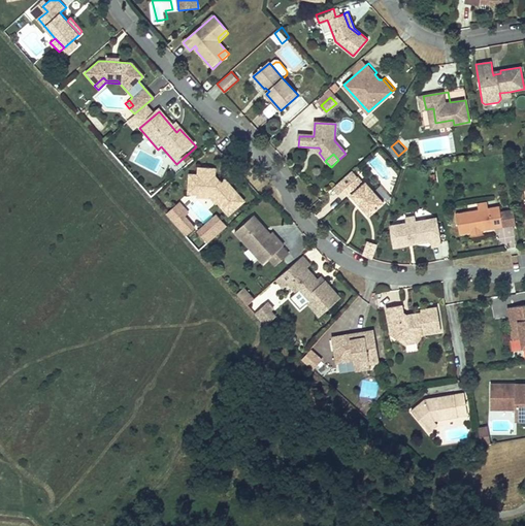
[(218,182),(212,176),(212,168),(196,167),(196,175),(188,175),(187,194),(195,195),(196,191),(209,192),(217,200),(215,202),(226,215),(241,201),(227,184),(225,186),(220,181),(218,182)]
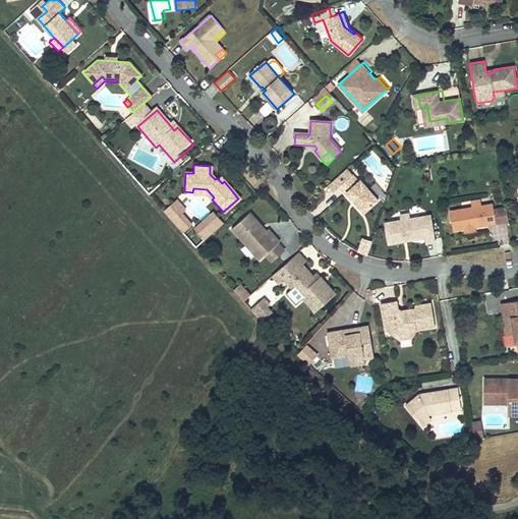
[(364,214),(379,200),(360,180),(358,182),(352,175),(338,188),(345,195),(347,194),(353,202),(355,199),(357,203),(356,205),(364,214)]
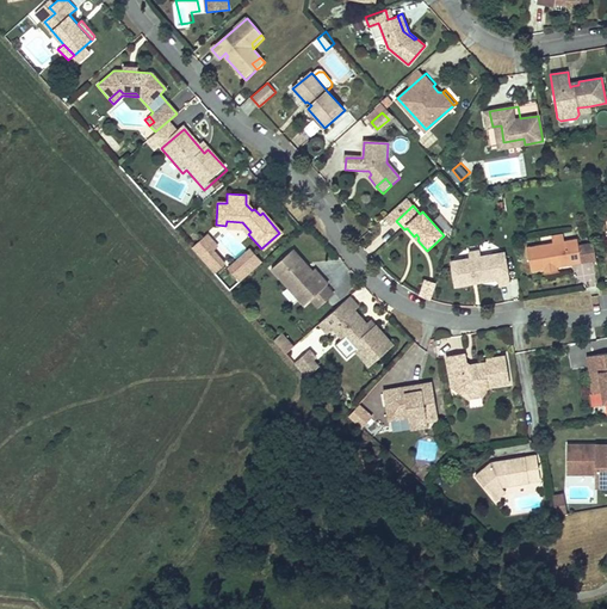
[(242,222),(227,221),(225,226),(225,228),(242,229),(247,235),(248,234),(251,232),(242,222)]
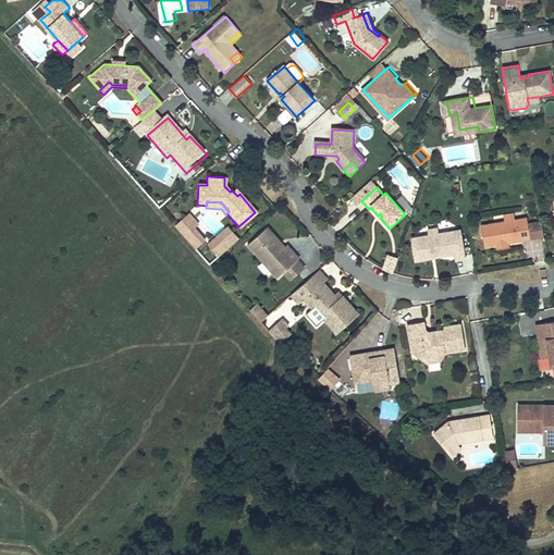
[(199,223),(202,220),(193,208),(177,222),(198,246),(210,236),(199,223)]
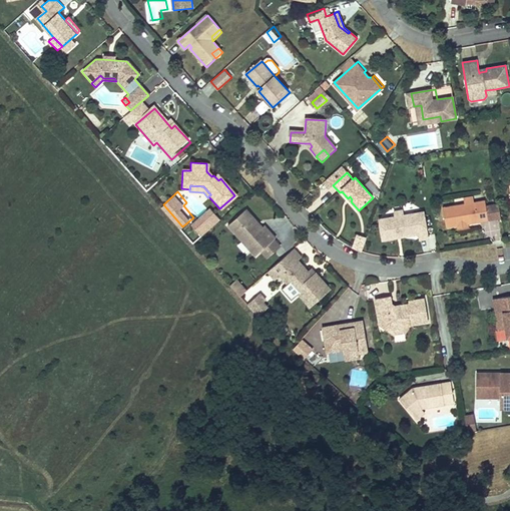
[(502,221),(499,206),(487,208),(486,203),(475,205),(466,206),(445,210),(448,230),(459,228),(469,227),(489,223),(502,221)]
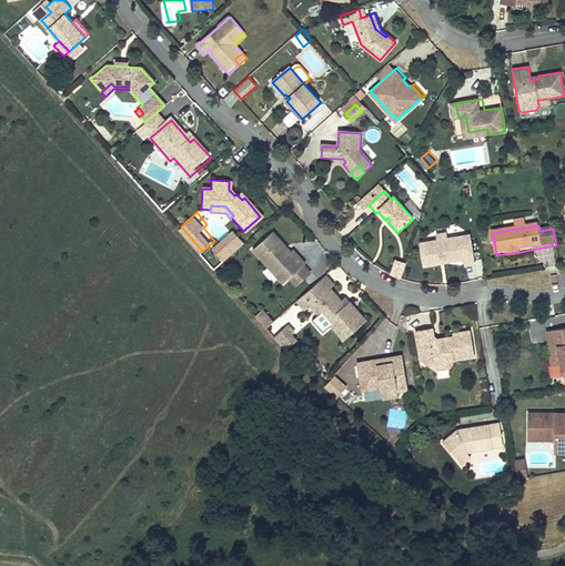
[(213,245),(225,259),(248,240),(235,226),(213,245)]
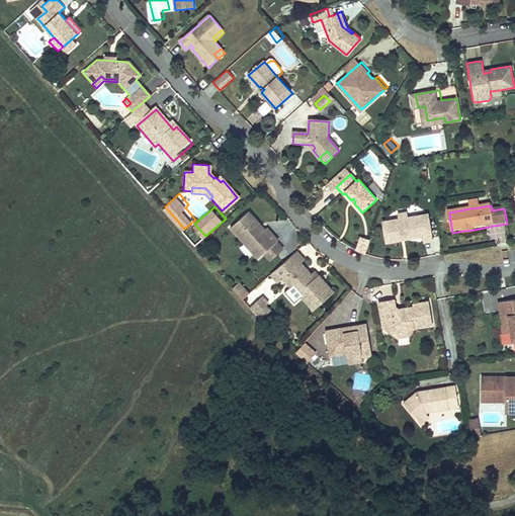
[(261,226),(247,210),(229,227),(243,243),(248,238),(253,244),(252,253),(257,258),(263,253),(269,259),(273,255),(267,248),(275,241),(276,240),(265,228),(263,229),(262,231),(259,228),(261,226)]
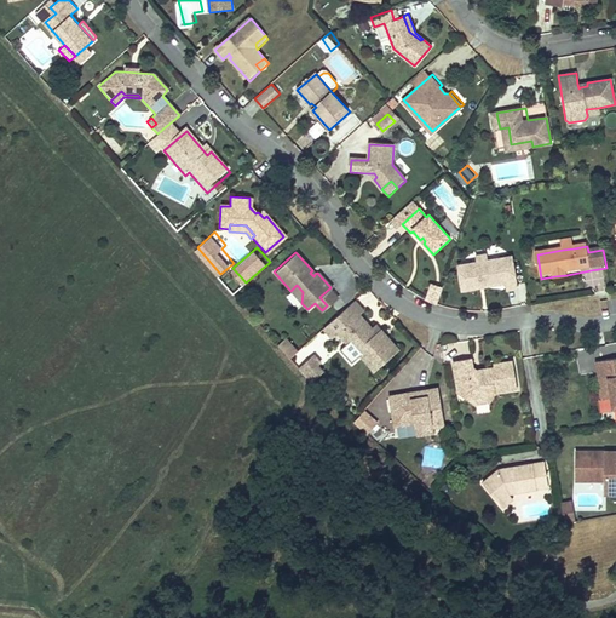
[(459,269),(462,295),(478,292),(482,289),(505,284),(506,287),(506,291),(517,289),(512,261),(489,264),(477,265),(459,269)]
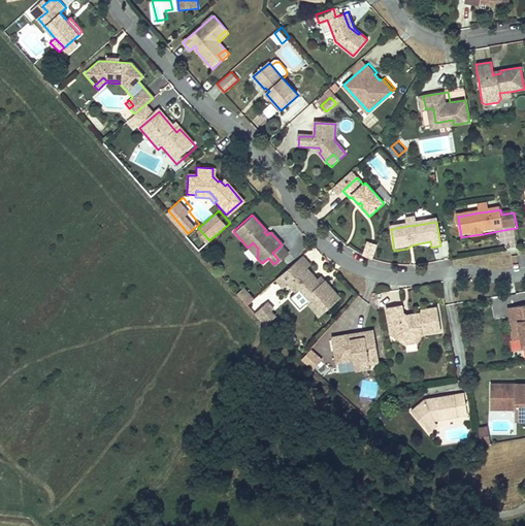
[(248,248),(257,258),(258,249),(253,242),(248,248)]
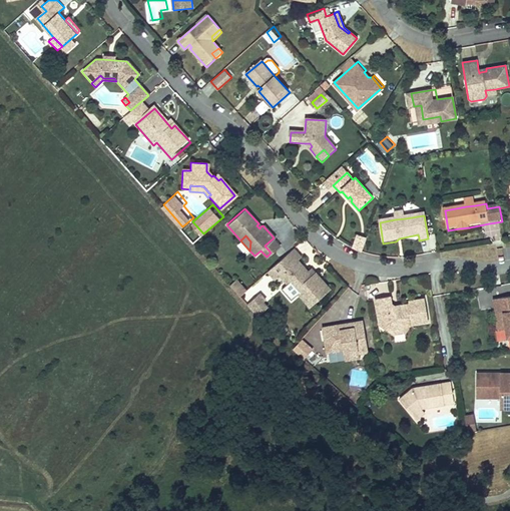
[(273,238),(265,245),(271,252),(279,245),(273,238)]
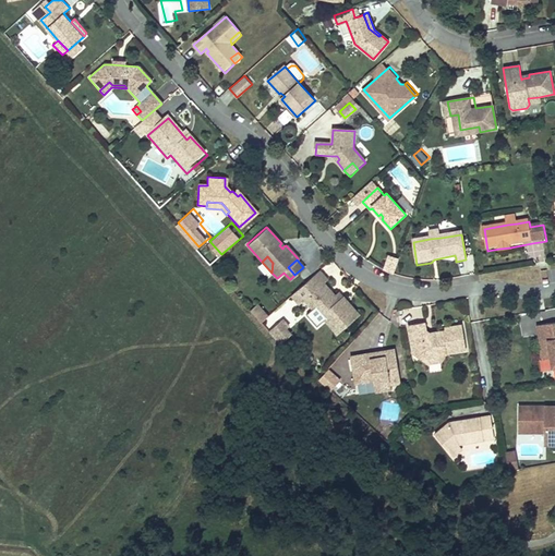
[(326,278),(320,270),(312,276),(320,285),(322,282),(326,278)]
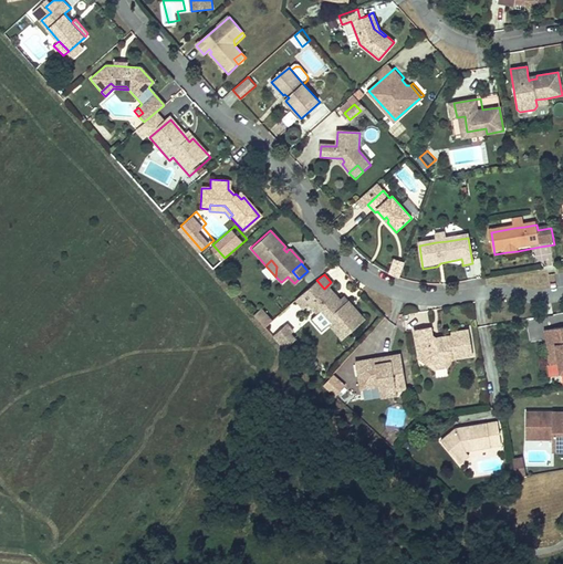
[(340,301),(326,286),(324,289),(316,280),(294,299),(303,309),(309,303),(318,313),(324,314),(344,336),(363,320),(346,301),(343,304),(340,301)]
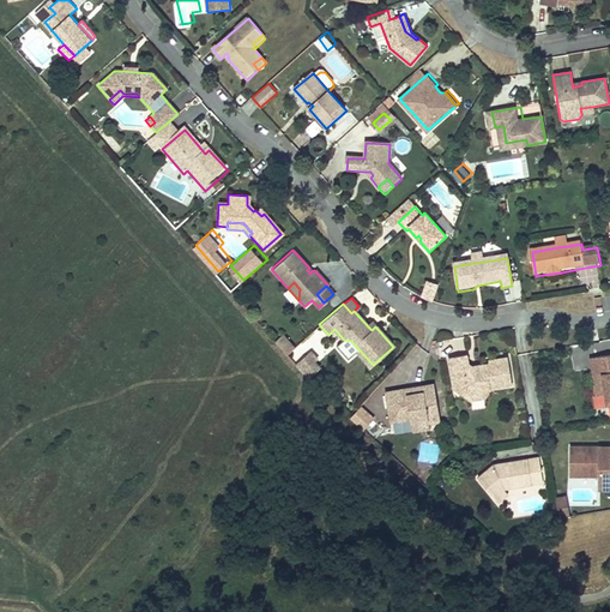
[(277,337),(290,352),(299,343),(287,329),(277,337)]
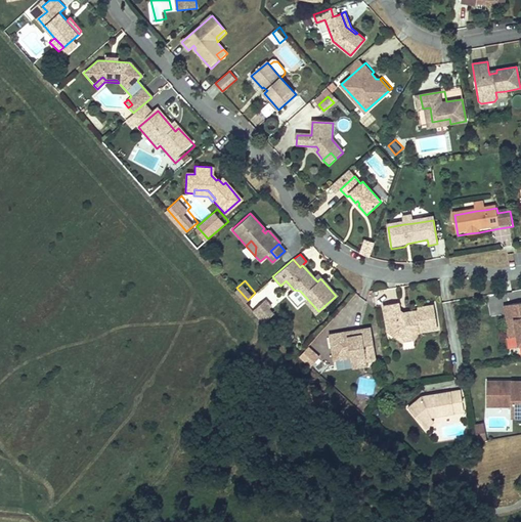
[(255,304),(262,318),(277,311),(270,297),(255,304)]
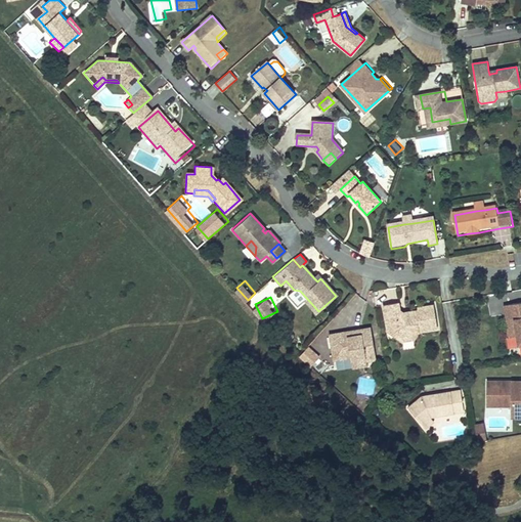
[(520,302),(504,305),(506,320),(514,318),(516,336),(518,346),(520,345),(520,302)]
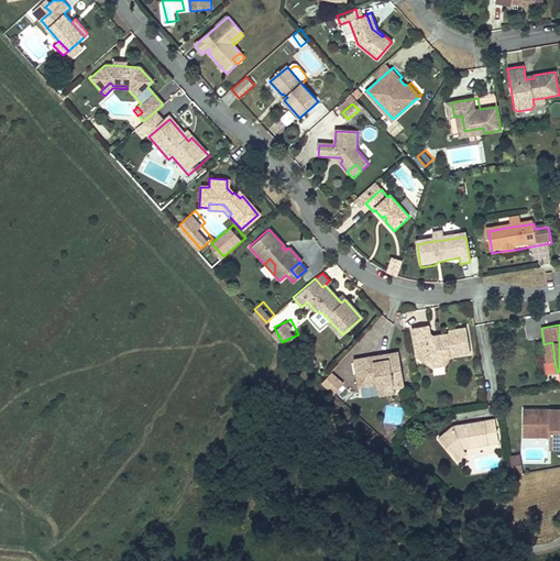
[(465,328),(448,331),(449,334),(440,336),(441,343),(436,343),(435,345),(430,342),(429,338),(427,326),(410,328),(415,355),(424,354),(429,358),(426,363),(431,366),(443,365),(449,358),(470,353),(465,328)]
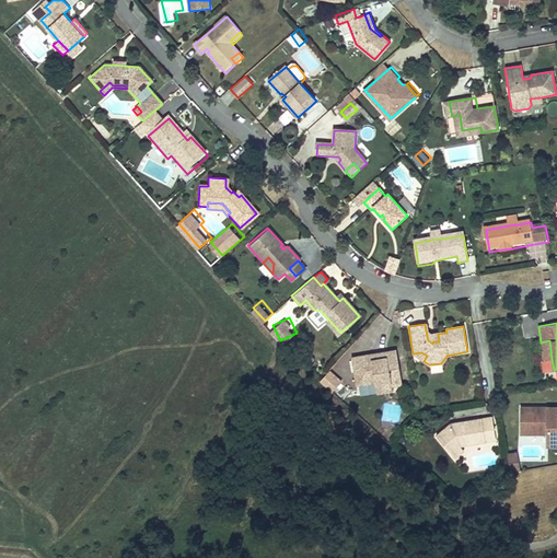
[(438,334),(427,336),(428,340),(432,344),(433,341),(439,341),(438,334)]
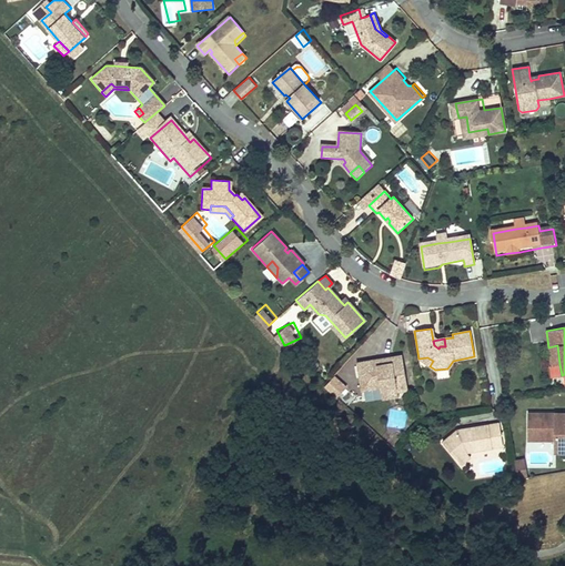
[(557,345),(548,347),(552,366),(560,364),(557,345)]
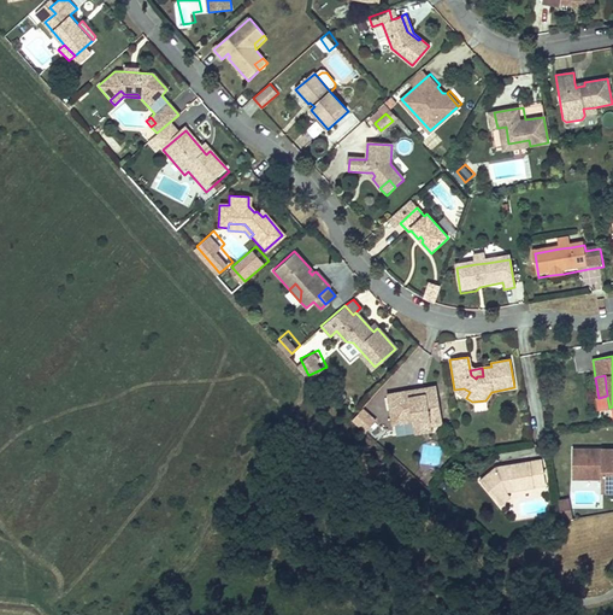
[(424,394),(416,396),(414,390),(387,394),(392,423),(411,421),(411,425),(428,421),(429,425),(440,423),(434,386),(423,388),(424,394)]
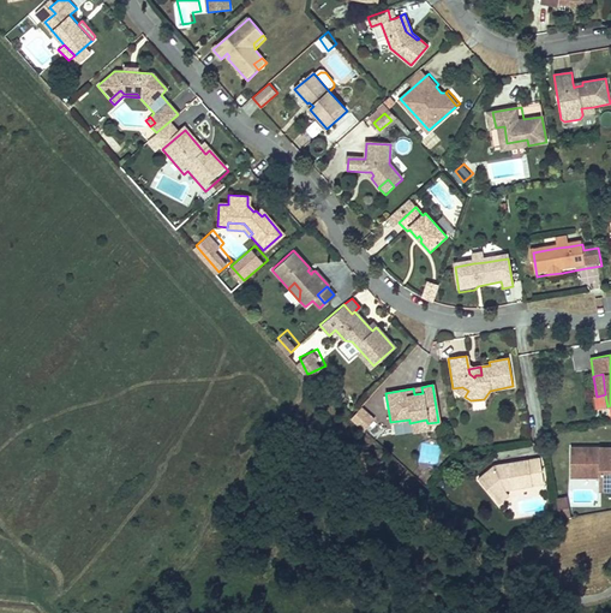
[(468,391),(462,387),(453,388),(465,397),(468,391)]
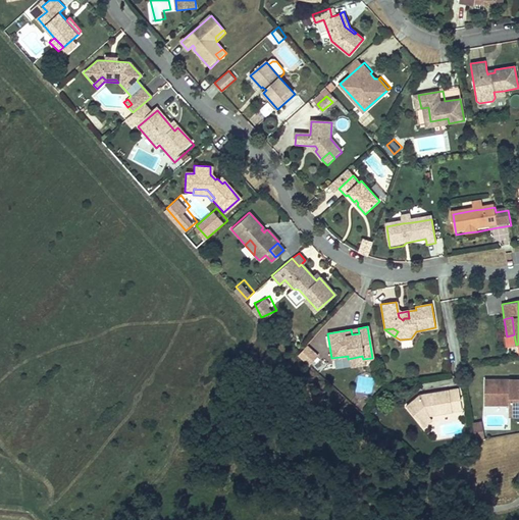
[(362,356),(348,359),(349,366),(363,364),(363,359),(362,356)]
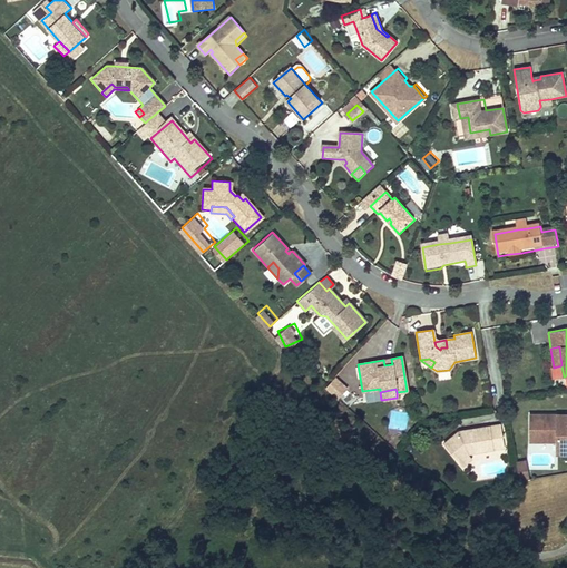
[(566,421),(557,421),(557,414),(530,414),(530,441),(557,441),(557,447),(566,446),(566,421)]
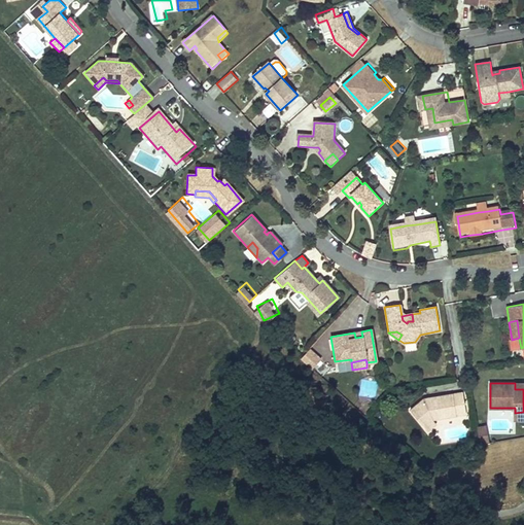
[(463,396),(430,403),(430,404),(427,405),(427,403),(425,403),(412,415),(425,431),(434,423),(467,417),(463,396)]
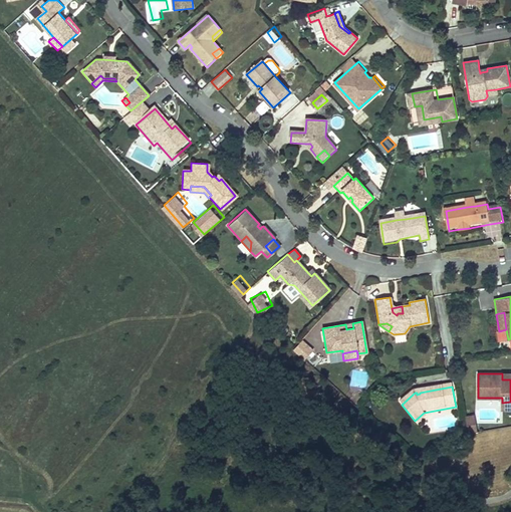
[(428,417),(424,413),(415,421),(418,425),(428,417)]
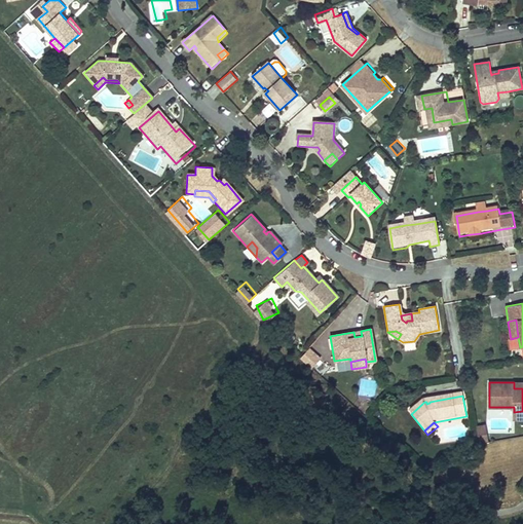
[(483,431),(475,432),(477,443),(485,442),(483,431)]
